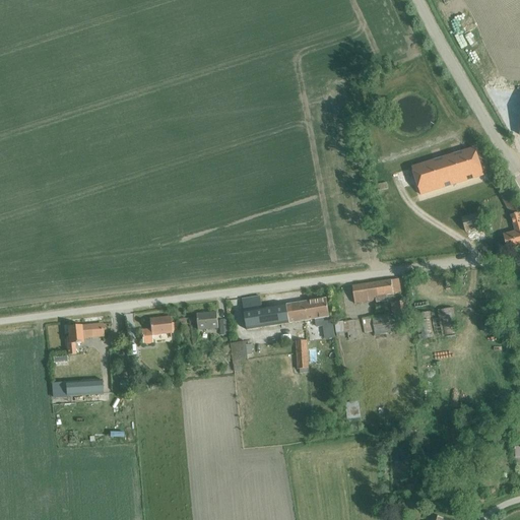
[(364,112),(358,113),(360,123),(366,122),(364,112)]
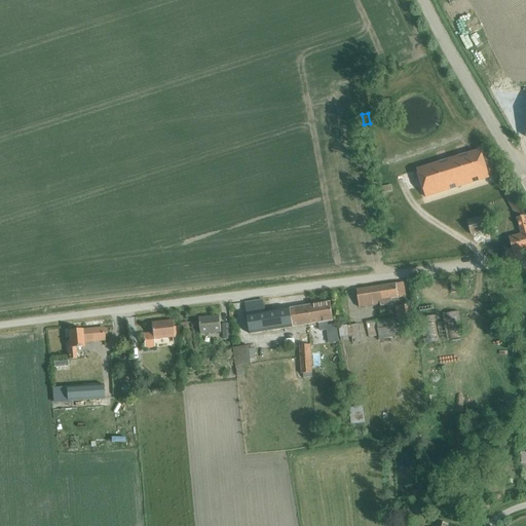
[(425,197),(489,178),(480,150),(416,171),(425,197)]
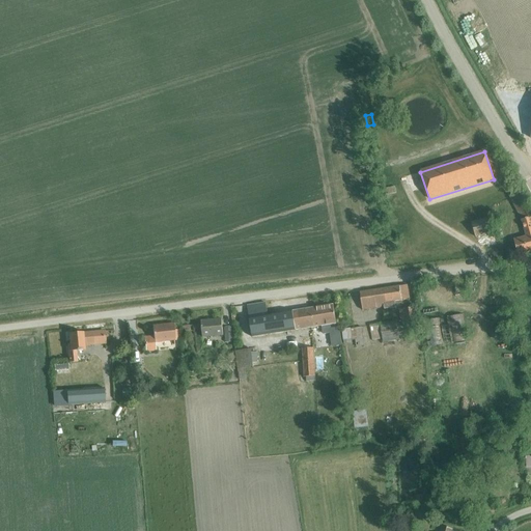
[(499,194),(505,206),(511,203),(505,191),(499,194)]
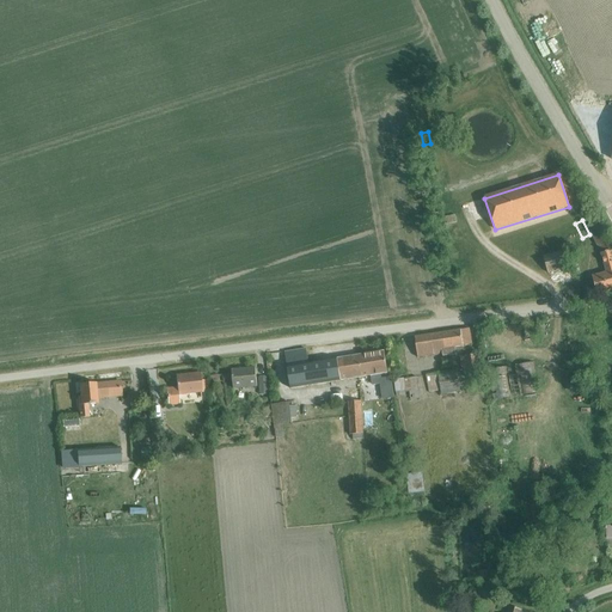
[(611,250),(600,254),(606,273),(592,277),(597,295),(611,291),(611,250)]
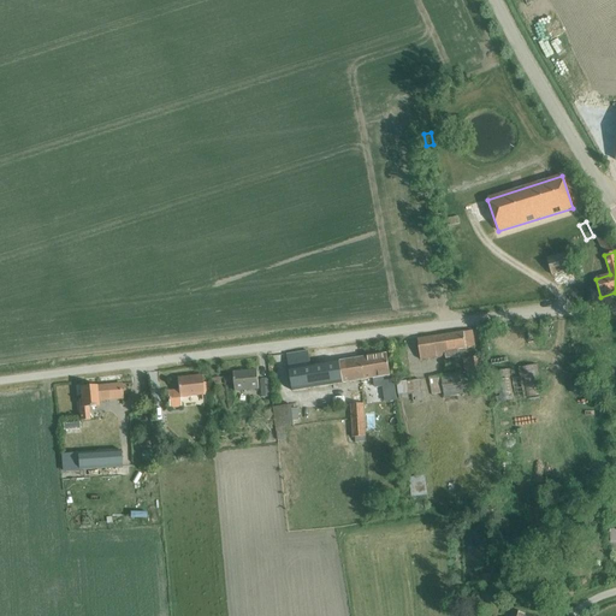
[(564,288),(576,284),(567,253),(546,259),(551,274),(560,272),(564,288)]
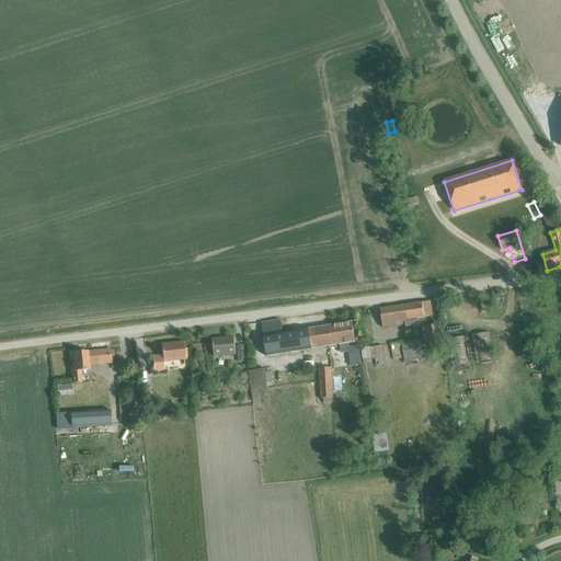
[(496,298),(480,299),(480,311),(488,311),(488,309),(497,308),(496,298)]
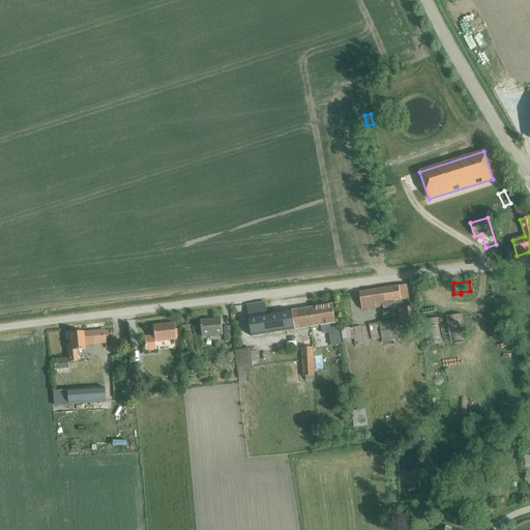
[(393,300),(409,298),(406,285),(359,293),(362,310),(383,305),(383,308),(394,306),(393,300)]
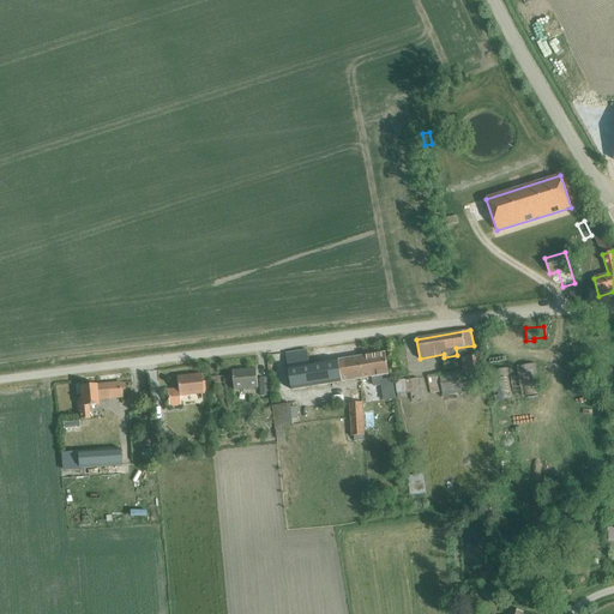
[(516,335),(492,338),(500,389),(523,385),(516,335)]
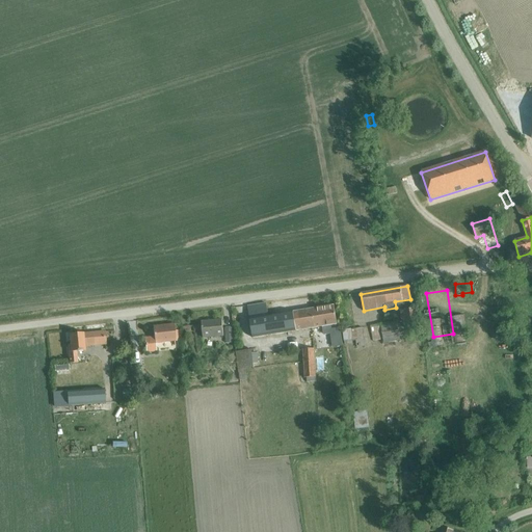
[(266,303),(247,307),(251,338),(322,327),(323,335),(329,334),(331,347),(342,345),(339,328),(331,329),(330,325),(337,324),(334,306),(268,316),(266,303)]
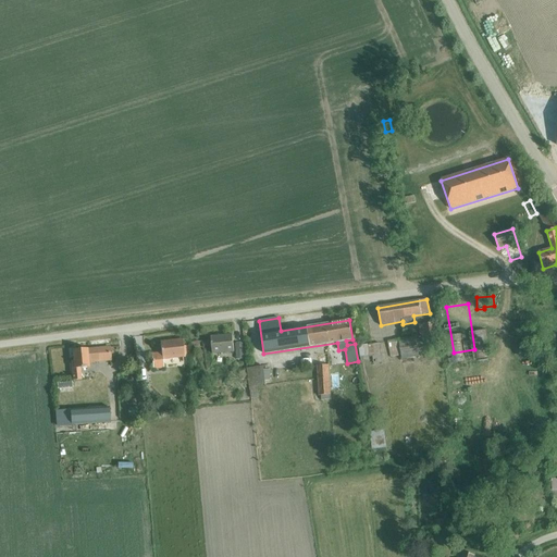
[(435,322),(418,323),(420,336),(429,335),(431,346),(437,345),(435,322)]
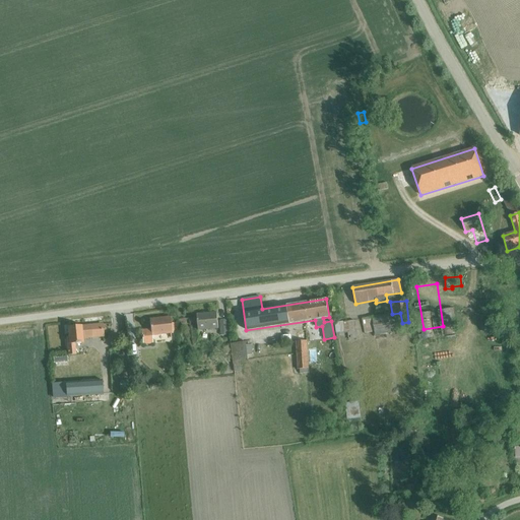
[(198,330),(211,329),(218,328),(216,313),(196,315),(198,330)]
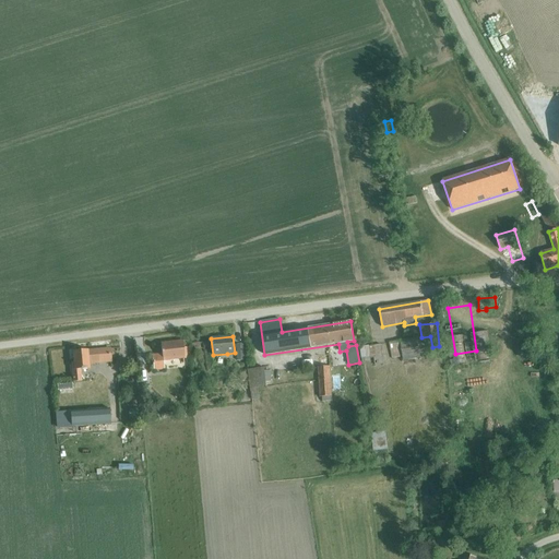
[(419,357),(416,337),(400,341),(400,340),(389,341),(391,358),(402,356),(403,360),(419,357)]
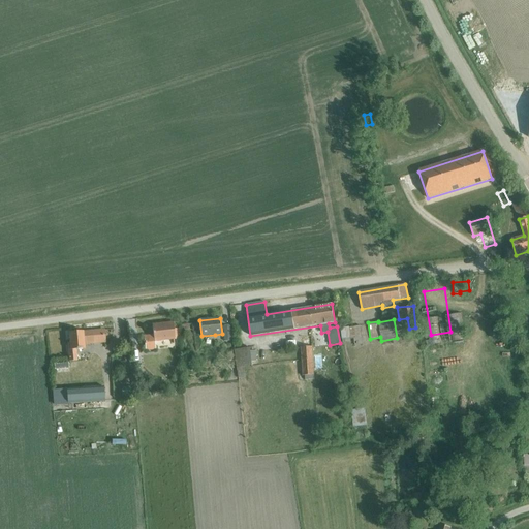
[(154,341),(179,339),(178,329),(173,329),(172,322),(151,324),(153,335),(143,336),(145,351),(155,350),(154,341)]
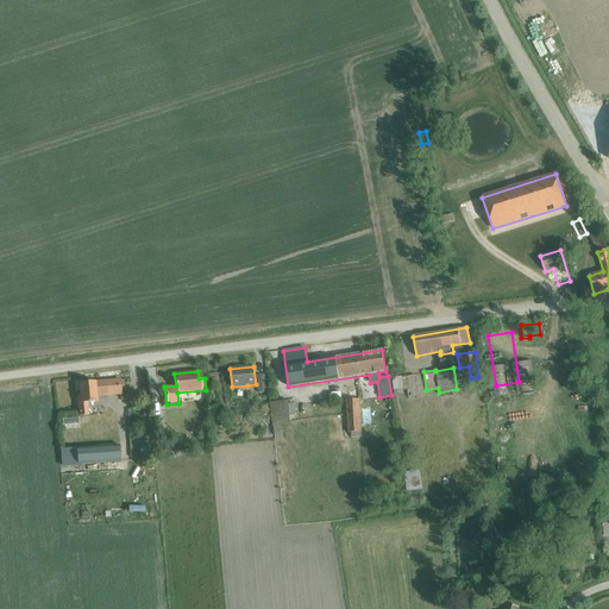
[(402,377),(391,378),(393,391),(394,391),(394,395),(395,395),(400,394),(402,394),(402,390),(407,389),(408,397),(416,396),(415,388),(414,375),(402,377)]
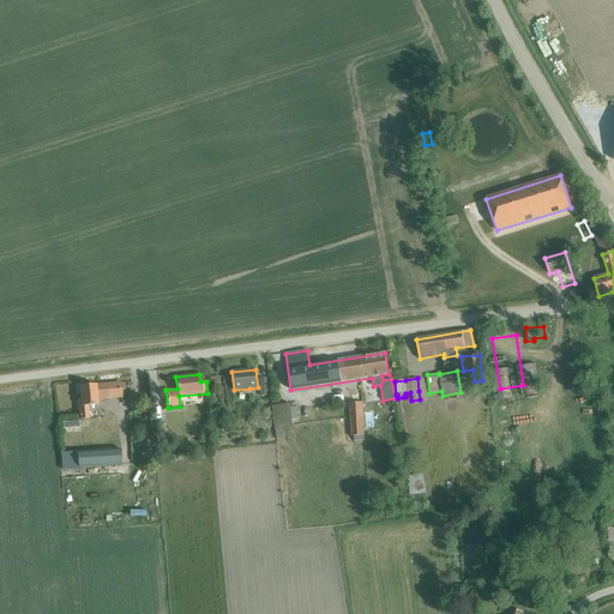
[(266,379),(258,379),(260,396),(269,396),(266,379)]
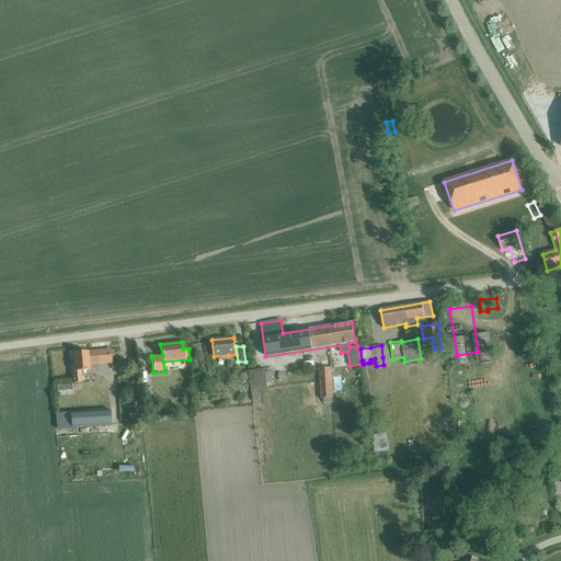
[(73,364),(70,364),(72,384),(81,382),(80,371),(89,370),(89,365),(112,363),(111,348),(87,351),(88,352),(72,353),(73,364)]
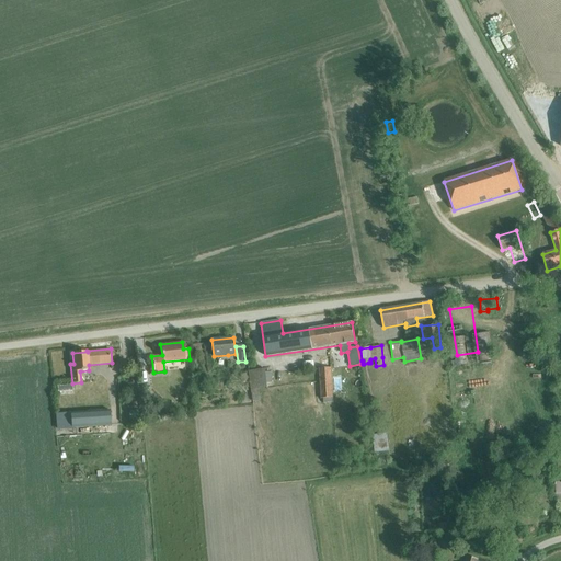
[(139,370),(151,369),(151,358),(138,359),(139,370)]
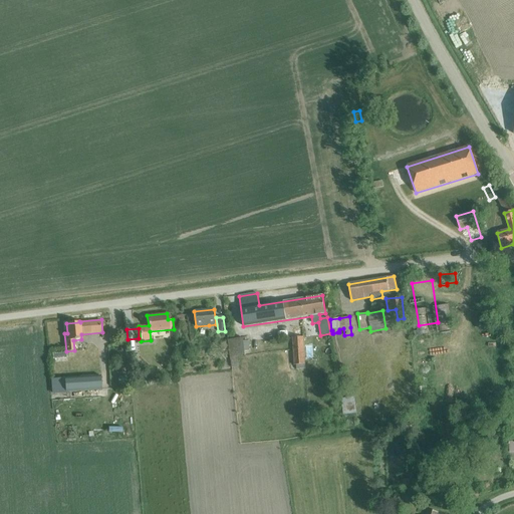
[(232,348),(232,335),(222,335),(222,348),(232,348)]
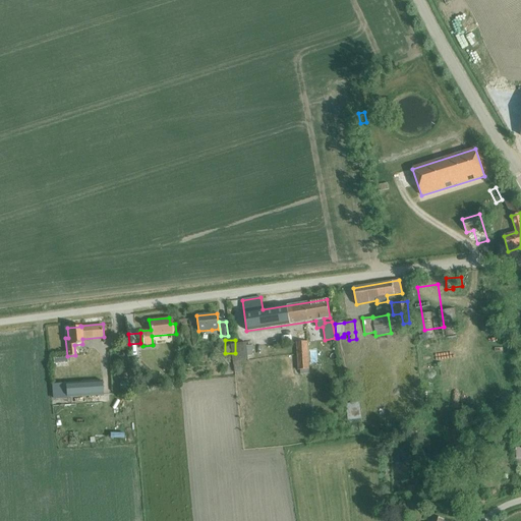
[(298,370),(308,369),(307,341),(296,342),(298,370)]
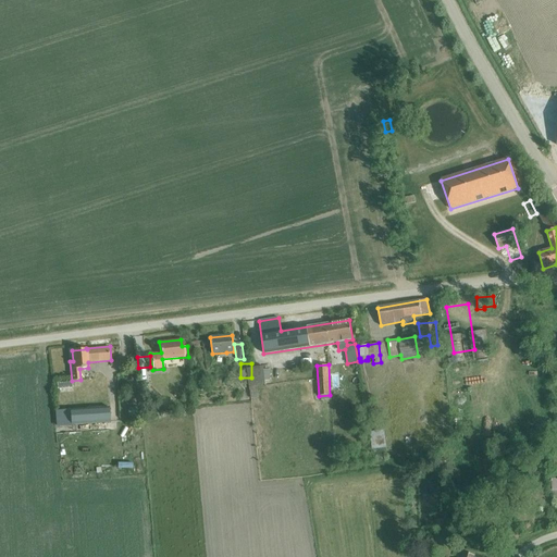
[(108,407),(69,410),(70,425),(109,422),(108,407)]
